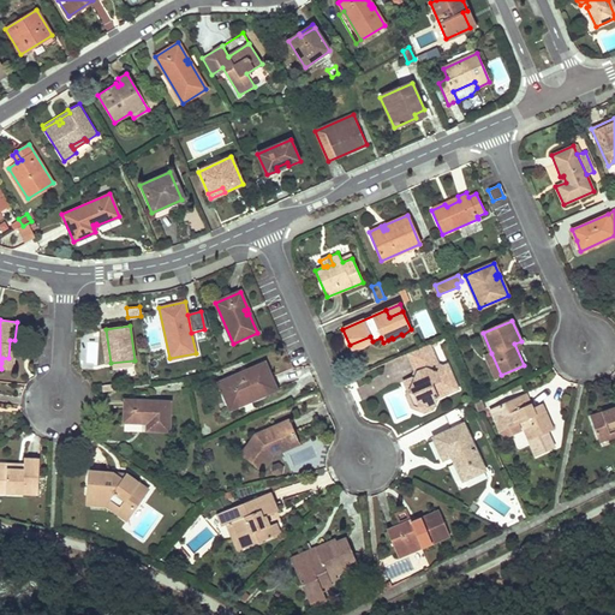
[(372,341),(370,336),(350,345),(352,350),(364,347),(372,341)]
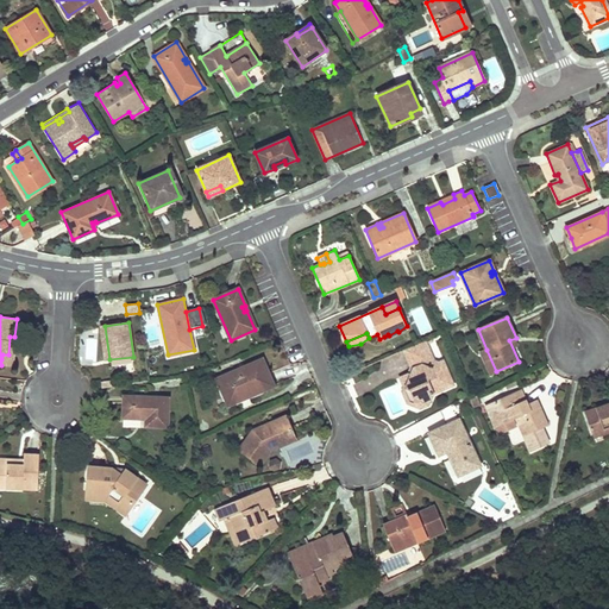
[(1,359),(1,365),(12,366),(14,337),(10,337),(8,355),(2,355),(1,359)]
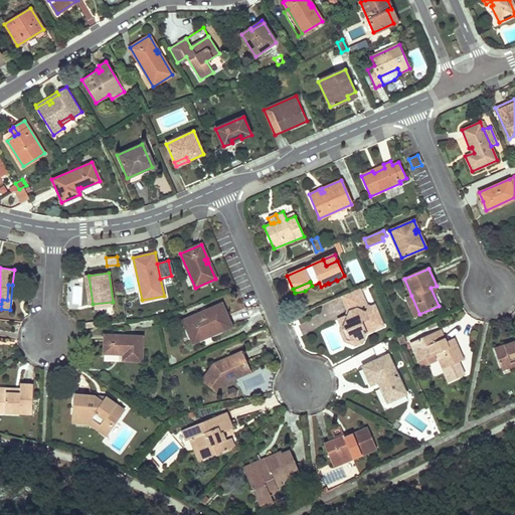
[(367,306),(359,288),(340,296),(347,311),(351,313),(349,318),(345,317),(338,319),(342,327),(349,330),(351,336),(349,342),(355,345),(362,342),(365,333),(383,325),(374,305),(369,307),(369,305),(367,306)]
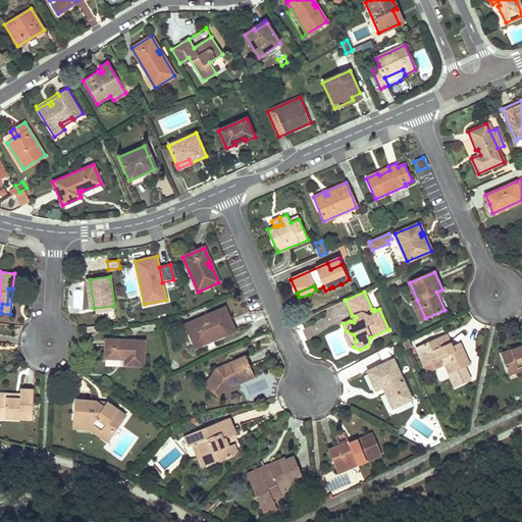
[(413,302),(420,320),(425,318),(417,300),(413,302)]
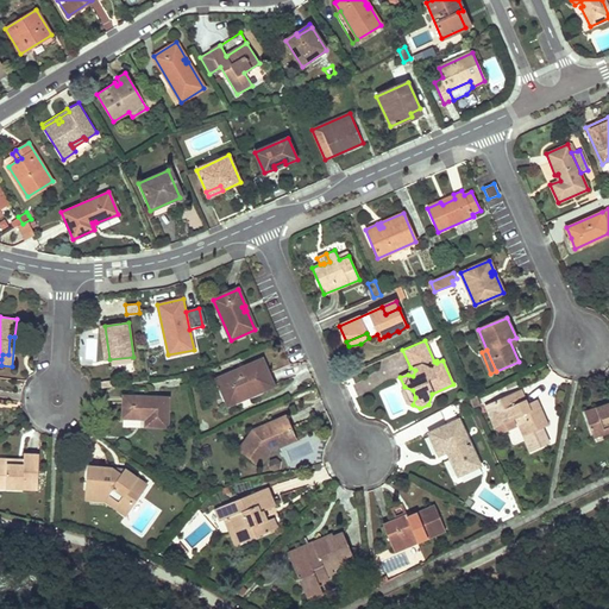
[(227,401),(237,397),(246,393),(248,396),(274,385),(263,359),(218,378),(227,401)]
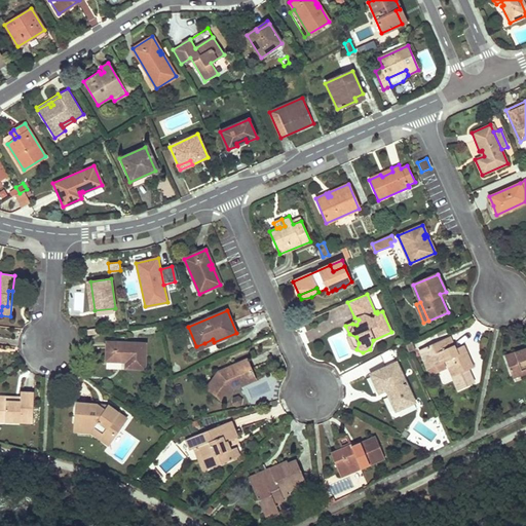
[(357,337),(349,334),(347,338),(351,348),(357,349),(359,343),(357,337)]
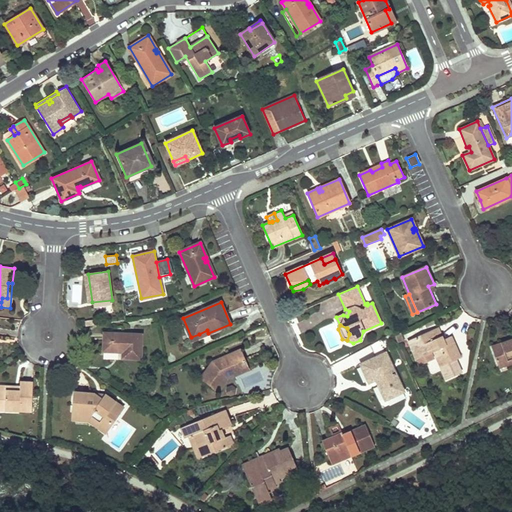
[(442,340),(437,328),(408,340),(416,358),(431,352),(434,351),(446,379),(461,372),(455,360),(459,358),(450,336),(442,340)]
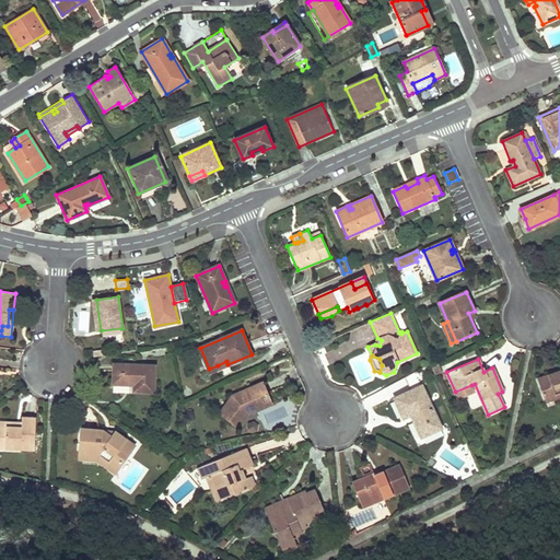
[(131,384),(132,384),(132,383),(137,384),(137,391),(154,392),(155,365),(116,363),(115,383),(131,384)]
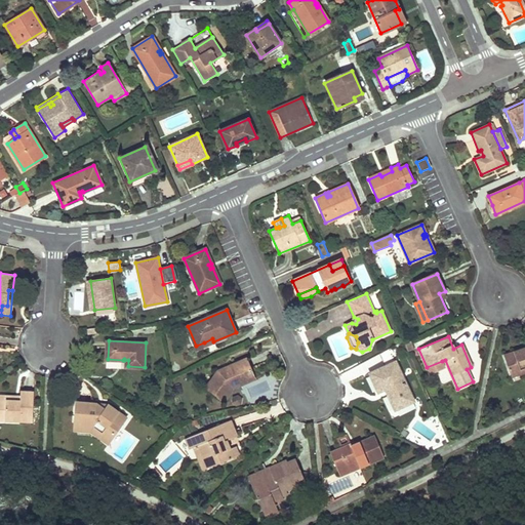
[(515,356),(506,359),(511,373),(524,368),(524,348),(514,353),(515,356)]
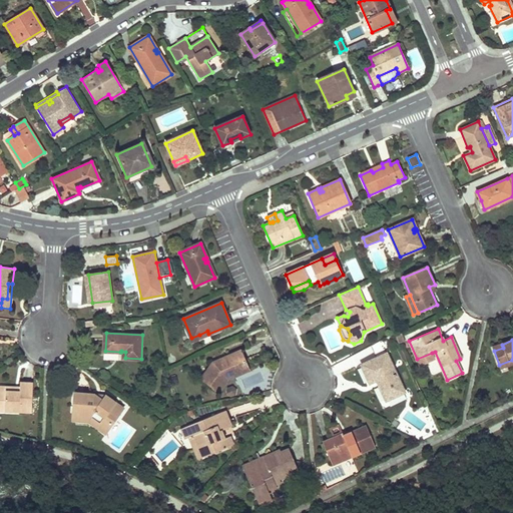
[(218,360),(212,363),(200,379),(217,392),(228,378),(237,374),(241,381),(252,376),(249,369),(241,350),(224,358),(225,360),(219,363),(218,360)]
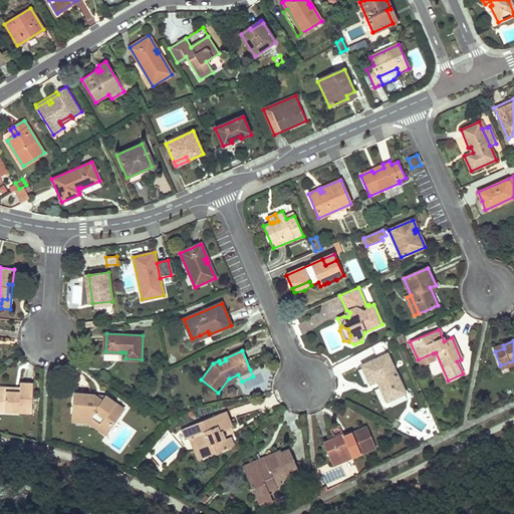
[(370,384),(380,379),(382,384),(379,387),(387,402),(406,394),(387,353),(361,365),(370,384)]
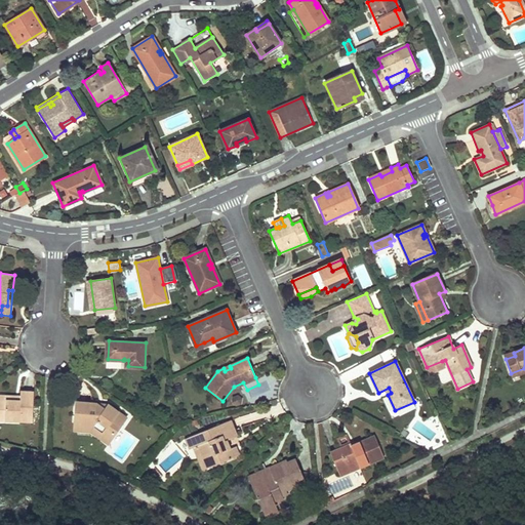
[(444,368),(442,361),(427,367),(430,375),(444,368)]
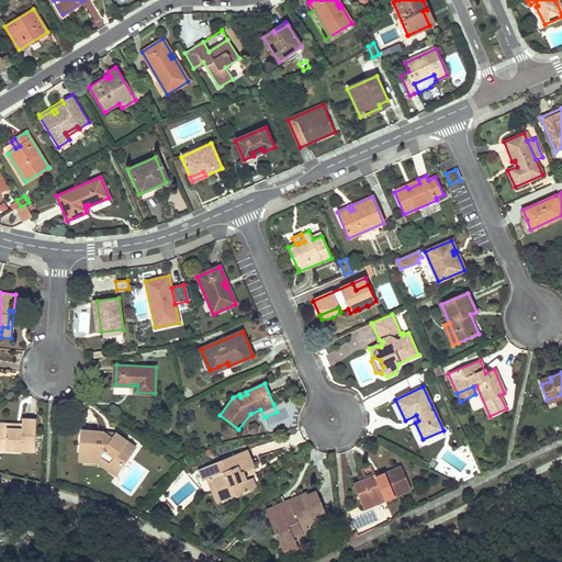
[(561,398),(561,394),(547,400),(548,403),(561,398)]
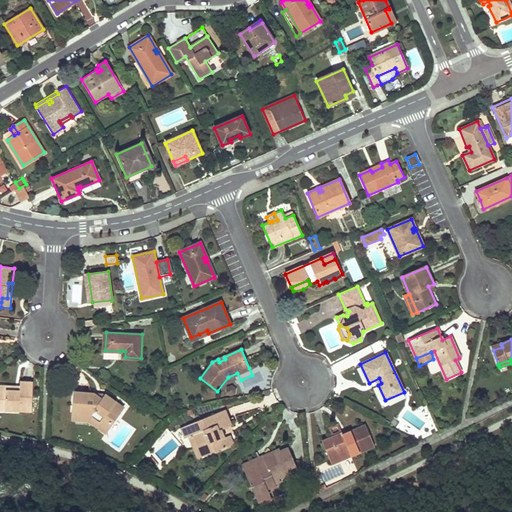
[(20,382),(19,387),(19,391),(0,390),(0,409),(31,411),(32,383),(20,382)]
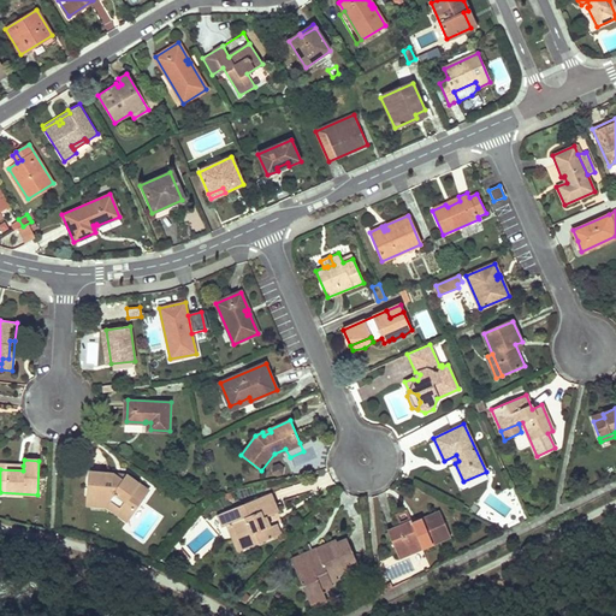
[(272,466),(273,477),(283,475),(282,465),(272,466)]
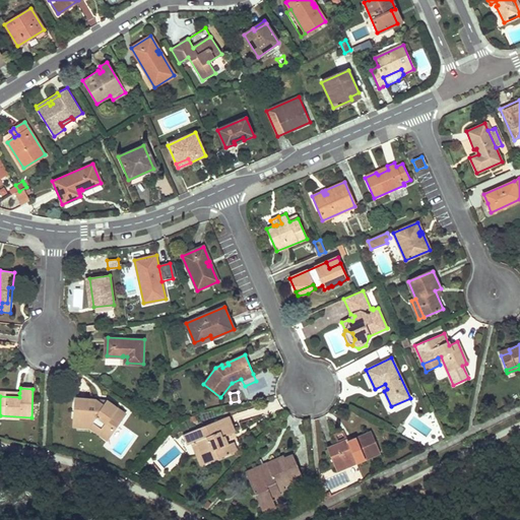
[(81,413),(80,417),(80,421),(92,423),(101,429),(98,433),(107,439),(125,414),(108,402),(105,406),(95,400),(77,398),(76,412),(81,413)]
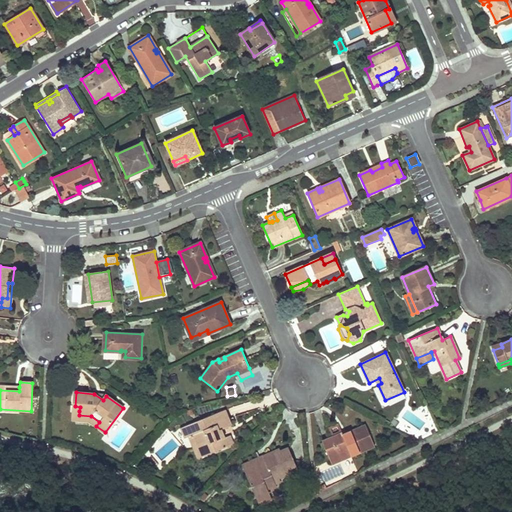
[(88,420),(96,426),(99,422),(91,416),(79,415),(79,411),(80,407),(75,406),(73,418),(88,420)]
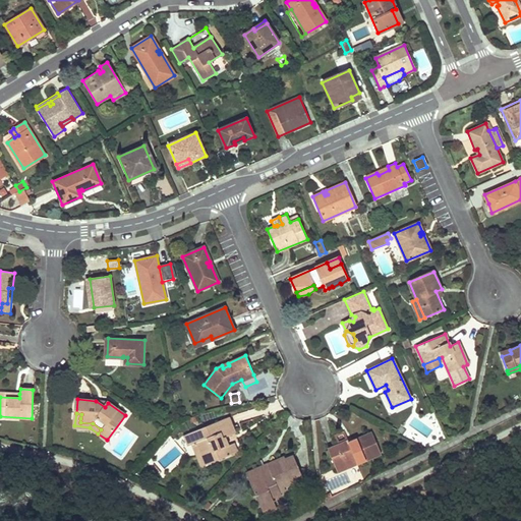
[(226,418),(232,433),(235,432),(229,416),(226,418)]
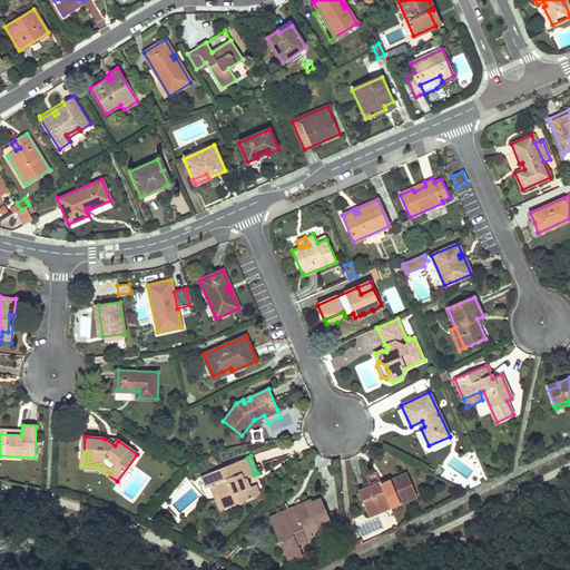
[(224,509),(256,495),(252,485),(246,488),(243,480),(254,474),(247,458),(205,474),(210,487),(214,484),(224,509)]
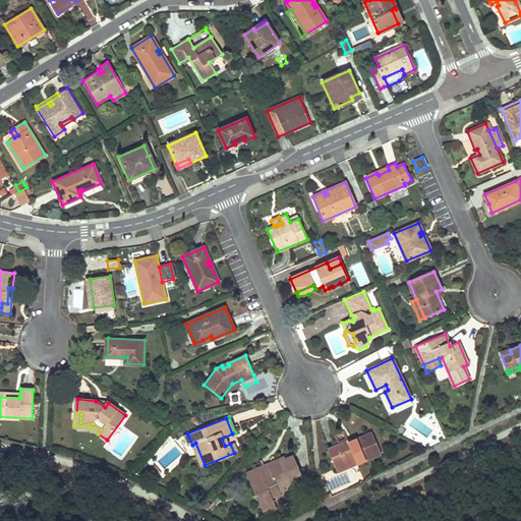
[(338,445),(348,441),(344,431),(334,436),(338,445)]
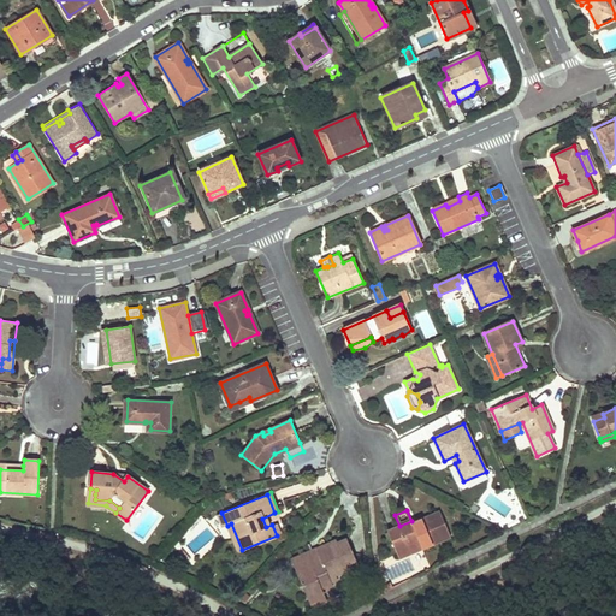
[(418,523),(413,525),(412,521),(400,526),(388,532),(397,554),(419,544),(421,549),(449,535),(438,511),(416,521),(418,523)]
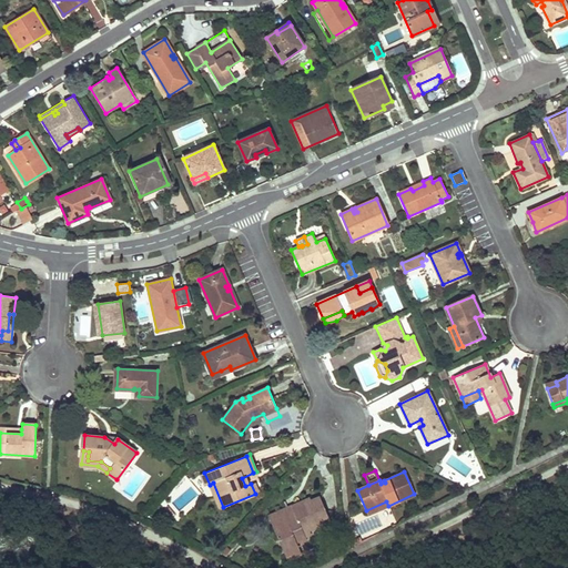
[(204,485),(205,486),(210,485),(204,473),(200,475),(201,476),(204,485)]
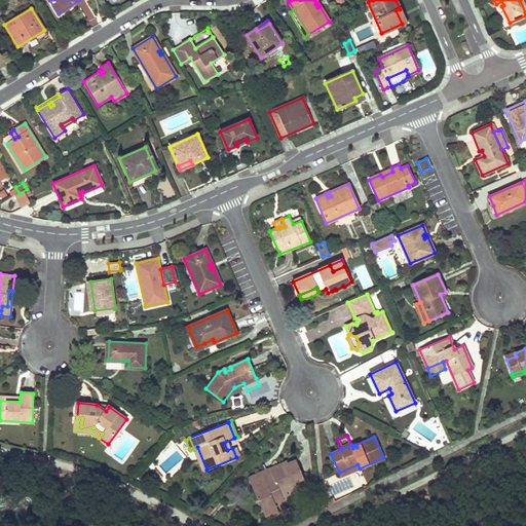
[(295,459),(292,460),(288,462),(287,460),(269,468),(271,474),(268,475),(267,474),(255,480),(258,488),(253,490),(265,518),(278,513),(270,492),(277,489),(282,496),(288,493),(287,490),(298,485),(296,481),(303,478),(295,459)]
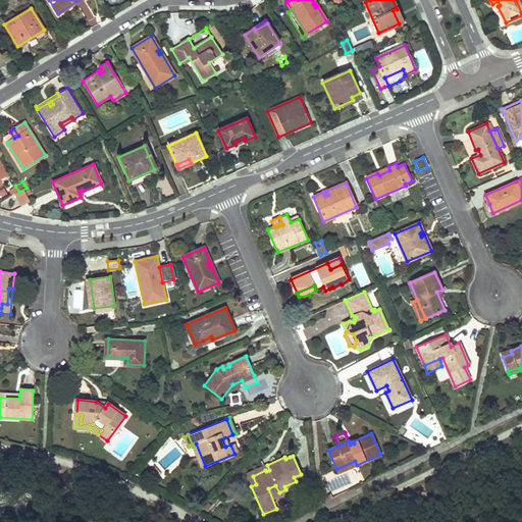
[(338,473),(357,465),(355,461),(336,469),(338,473)]
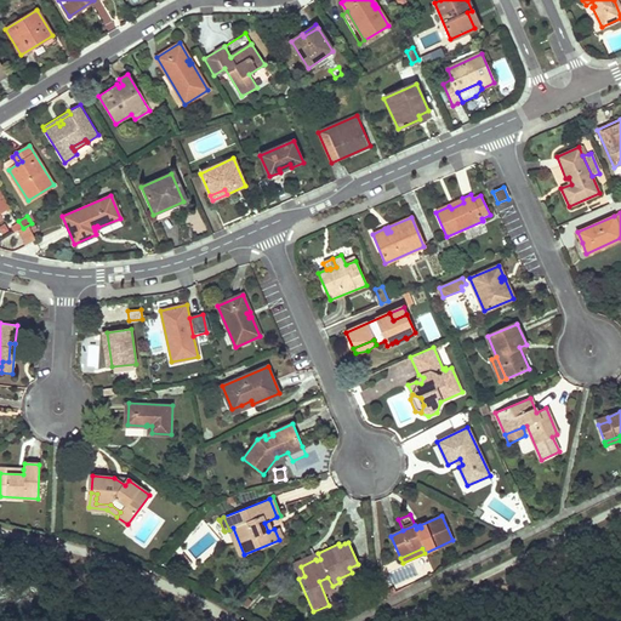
[(191,563),(186,557),(178,563),(183,569),(191,563)]
